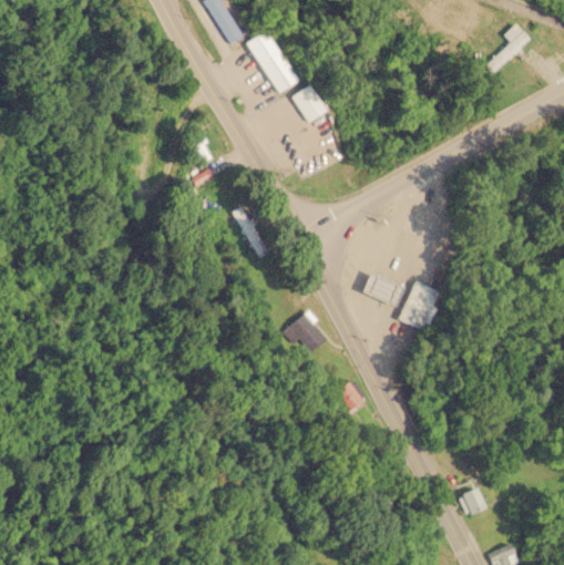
[(232,45),(244,37),(219,0),(204,0),(203,1),(232,45)]
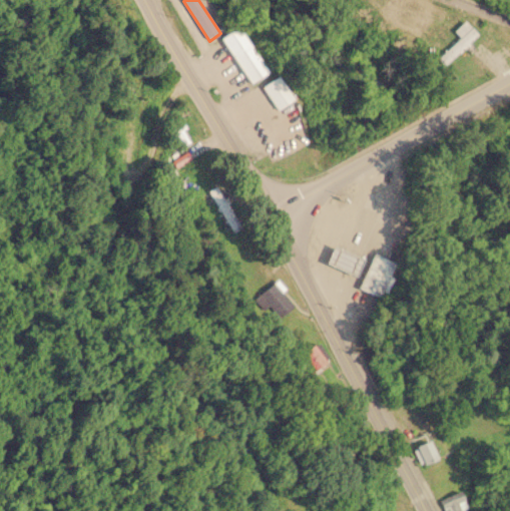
[(448,65),(479,35),(465,20),(434,50),(448,65)]
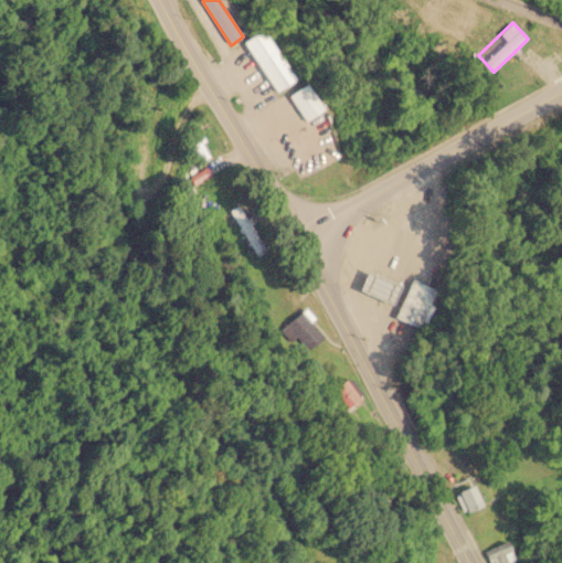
[(297,83),(267,30),(246,42),(276,95),(297,83)]
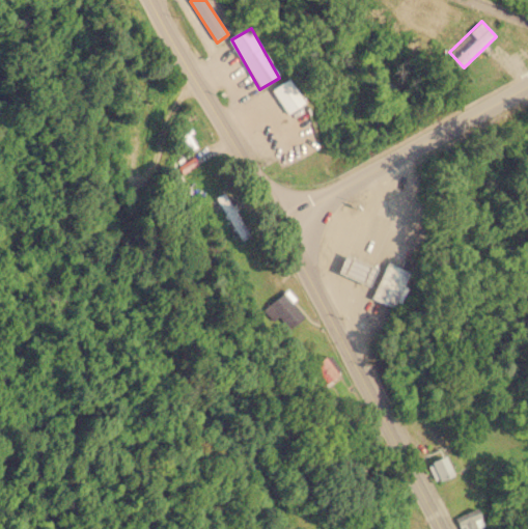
[(288,116),(306,105),(290,80),(273,90),(288,116)]
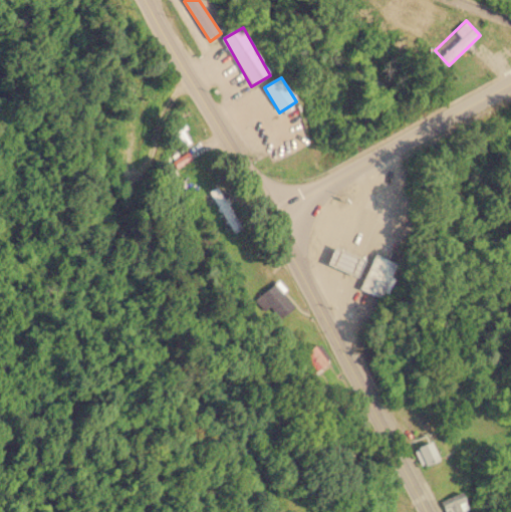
[(167,178),(173,183),(180,175),(174,171),(167,178)]
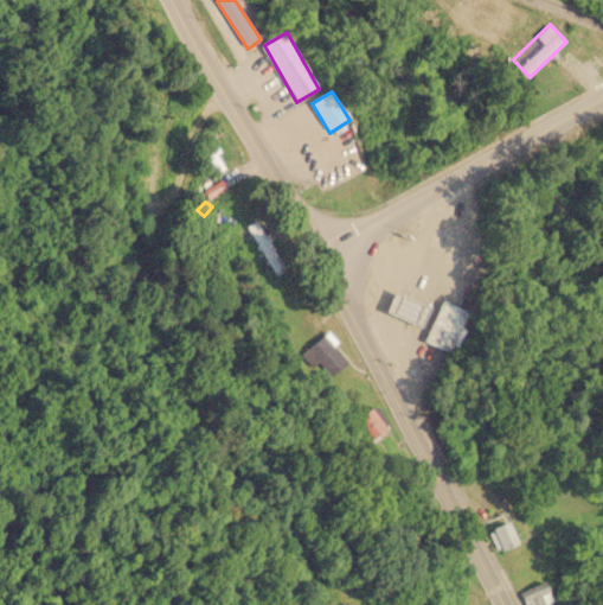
[(422,330),(431,309),(395,293),(385,314),(422,330)]
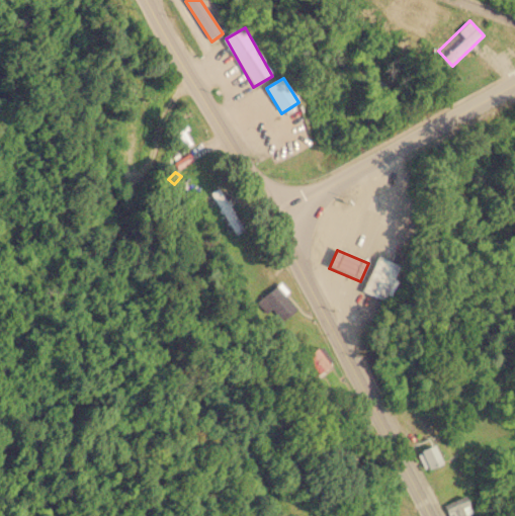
[(364,292),(388,304),(403,268),(379,257),(364,292)]
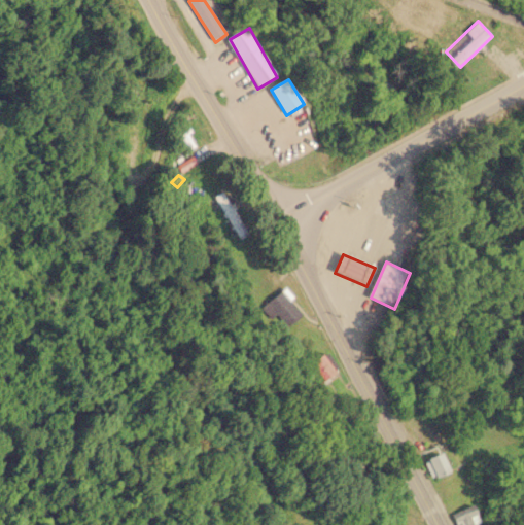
[(305,313),(283,288),(268,302),(289,326),(305,313)]
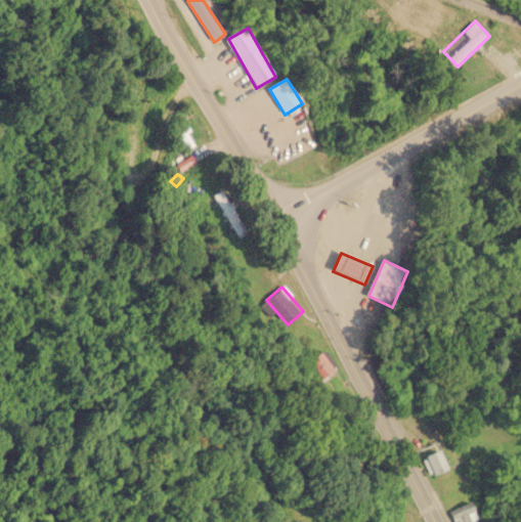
[(321,380),(336,371),(323,352),(309,362),(321,380)]
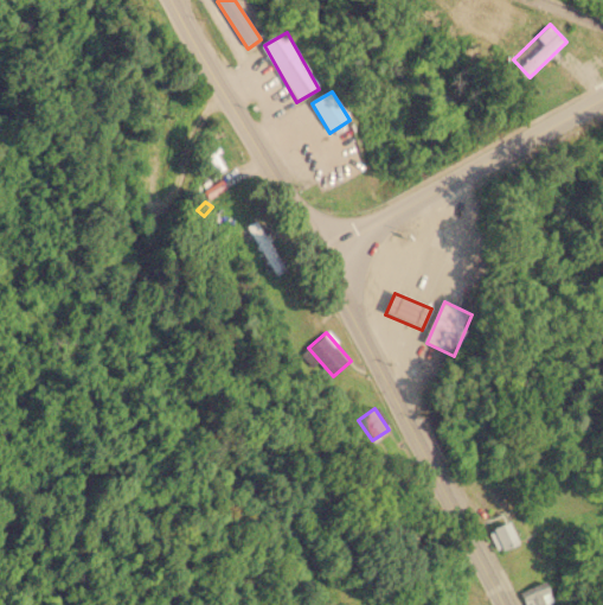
[(500,554),(517,546),(506,524),(489,532),(500,554)]
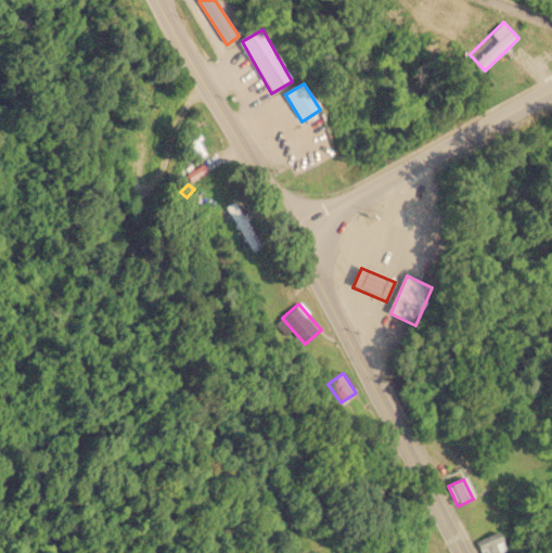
[(505,552),(500,535),(477,542),(480,552),(505,552)]
